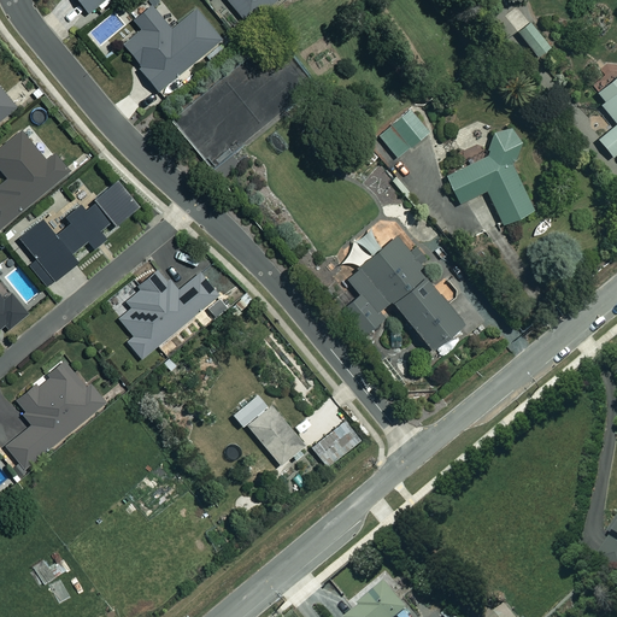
[(75,0),(87,15),(103,0),(75,0)]
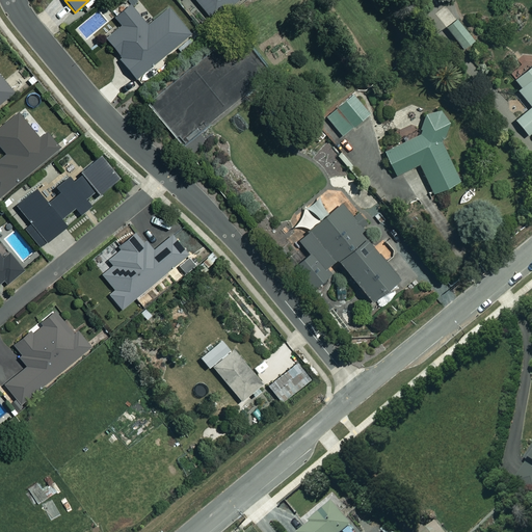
[(193,0),(211,21),(235,0),(193,0)]
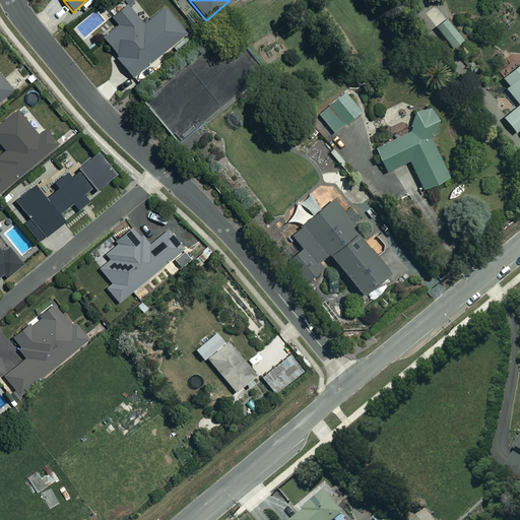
[(142,25),(125,5),(110,17),(118,25),(102,39),(118,57),(116,59),(132,77),(185,33),(164,7),(142,25)]
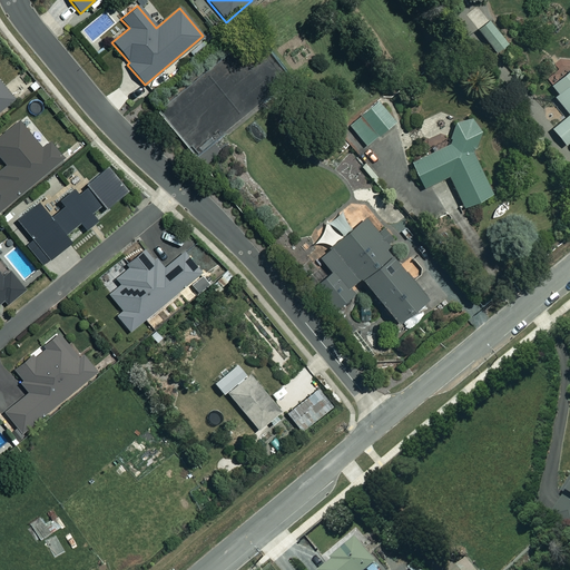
[(505,45),(489,22),(477,31),(493,53),(505,45)]
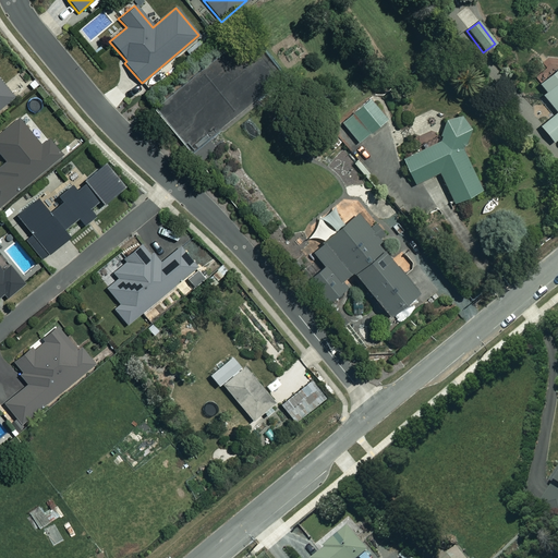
[(557,64),(535,83),(543,93),(541,95),(555,113),(538,126),(550,142),(557,135),(557,64)]
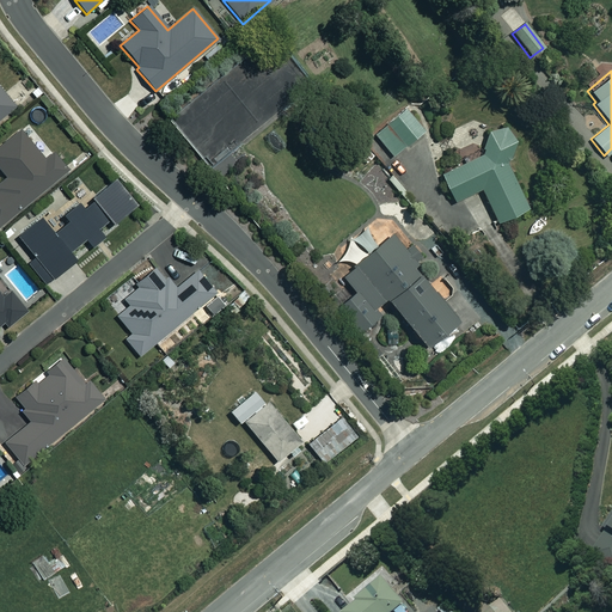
[(0,116),(14,105),(0,86),(0,116)]
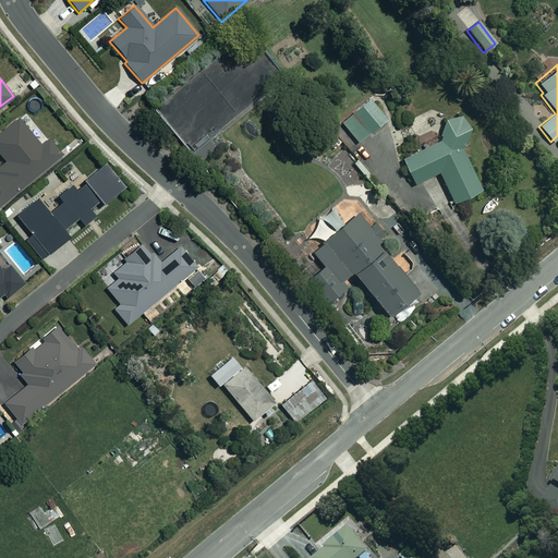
[(385,121),(367,99),(340,121),(358,143),(385,121)]
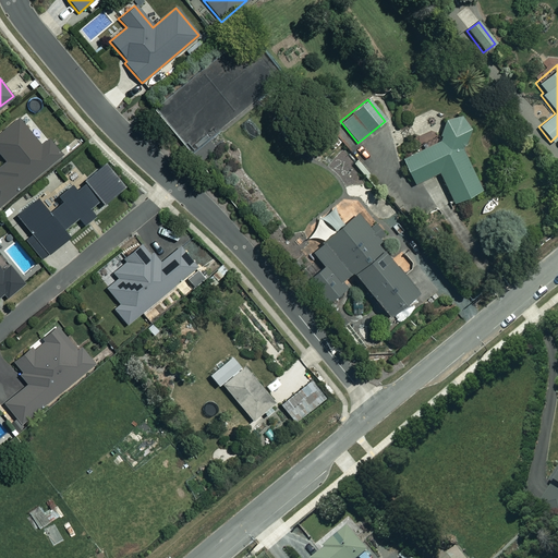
[(471,142),(460,116),(446,119),(438,133),(443,141),(401,159),(412,184),(438,172),(452,203),(478,191),(459,147),(471,142)]
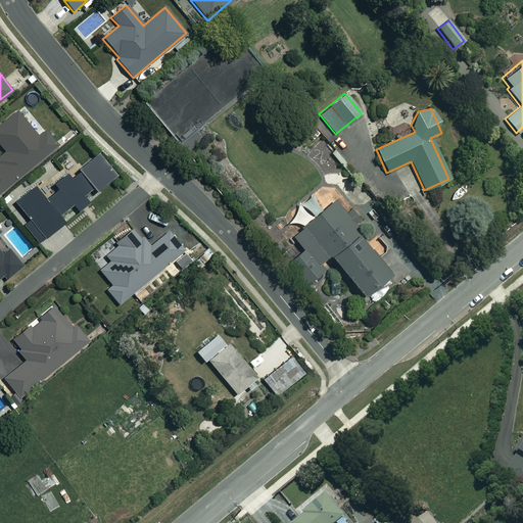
[(39,136),(17,110),(0,125),(0,143),(6,150),(0,154),(0,192),(57,144),(45,130),(39,136)]
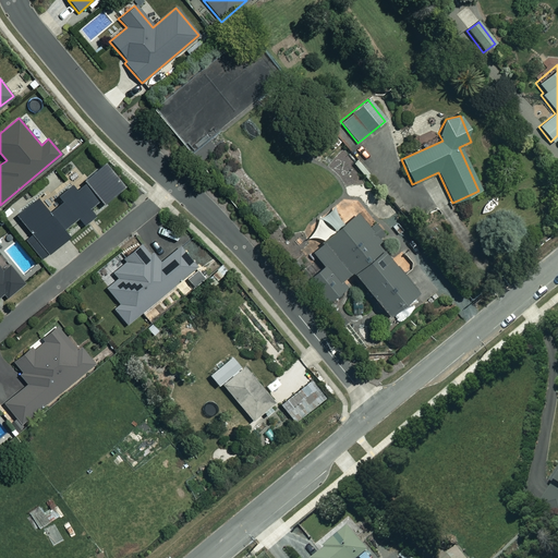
[(77,217),(84,225),(95,215),(89,208),(99,199),(104,204),(124,185),(105,161),(74,187),(71,183),(57,195),(61,199),(48,210),(36,197),(16,215),(33,234),(23,243),(39,261),(69,235),(63,229),(77,217)]
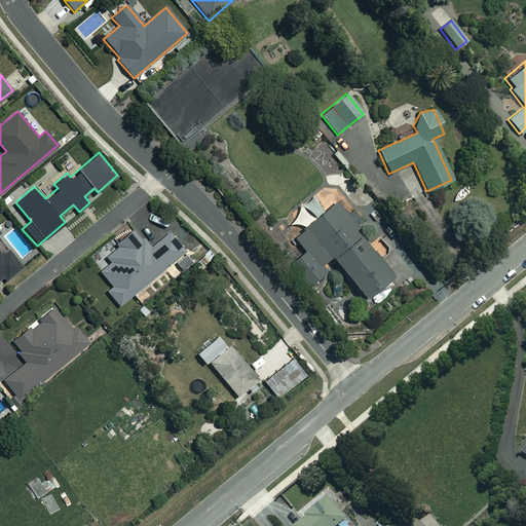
[(359,225),(337,199),(302,227),(303,229),(294,236),(304,250),(289,262),(307,284),(326,269),(322,264),(331,256),(364,297),(393,272),(374,249),(373,250),(354,228),(359,225)]
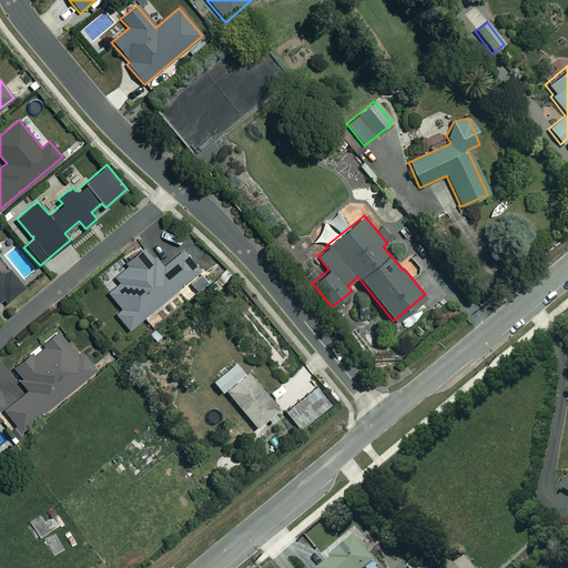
[(184,249),(163,266),(145,245),(125,262),(129,266),(115,276),(121,283),(109,293),(122,308),(115,313),(129,330),(202,271),(184,249)]
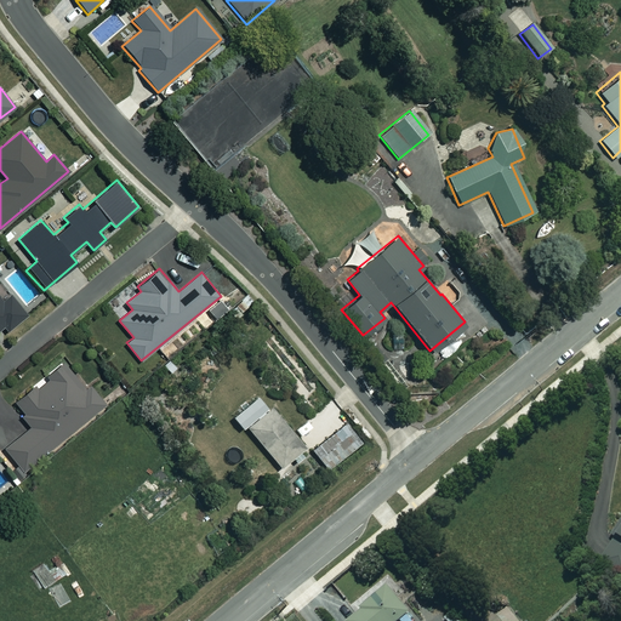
[(0,330),(4,328),(7,332),(20,324),(17,320),(28,312),(13,292),(1,301),(0,297),(0,330)]
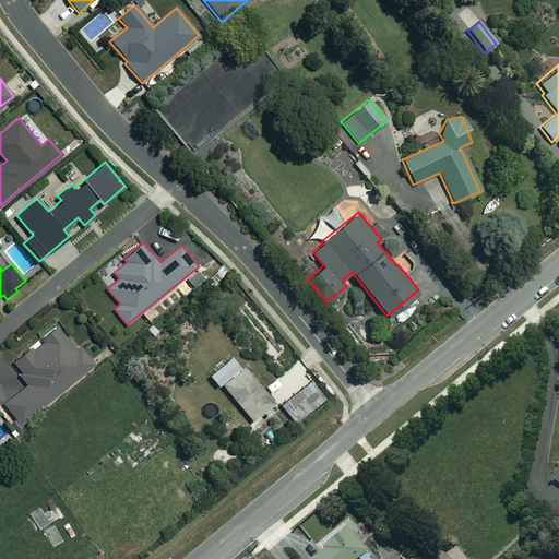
[(31,346),(12,361),(21,371),(19,373),(27,384),(4,404),(22,425),(95,363),(81,345),(76,348),(57,324),(40,339),(44,343),(34,351),(31,346)]
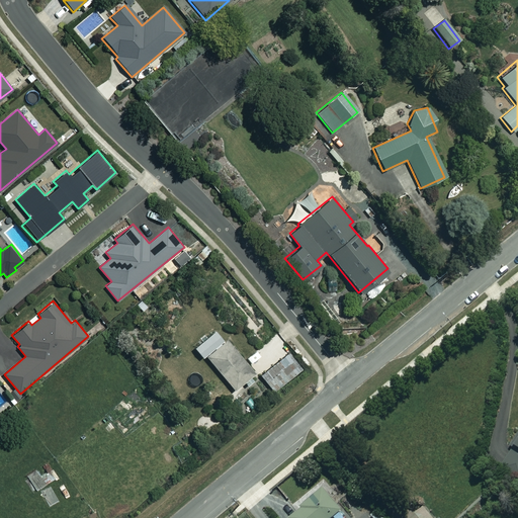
[(224,342),(213,331),(194,347),(203,357),(205,355),(235,390),(255,372),(227,339),(224,342)]
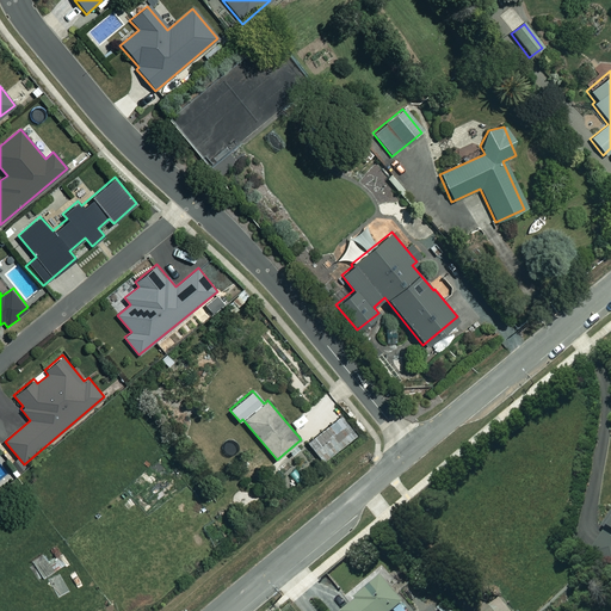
[(59,569),(47,551),(32,561),(44,579),(59,569)]
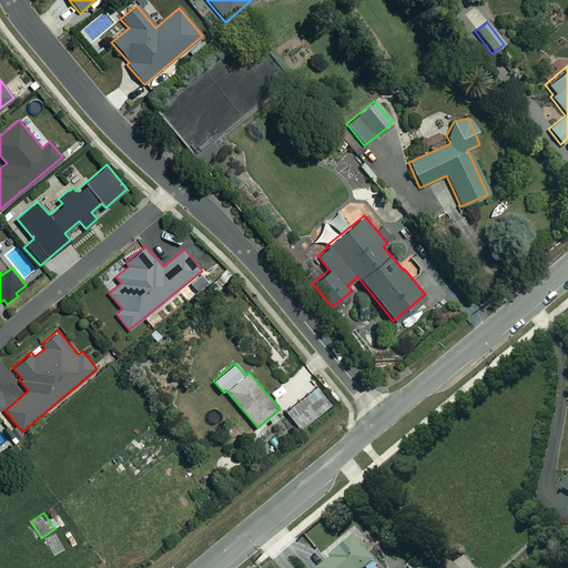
[(382,567),(355,535),(316,566),(317,567),(365,567),(367,567),(382,567)]
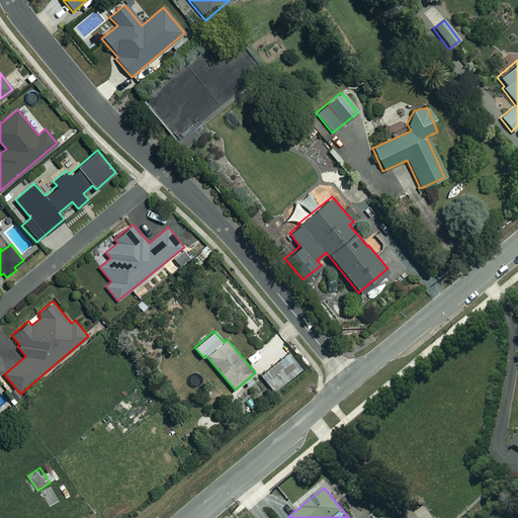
[(431,517),(423,508),(412,517),(431,517)]
